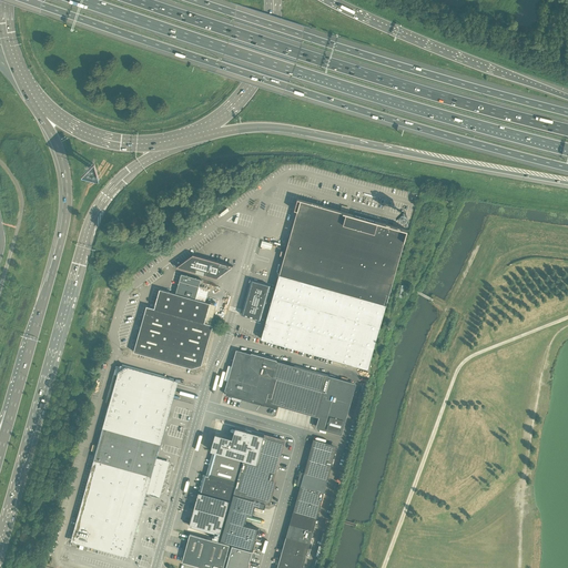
[(301,200),(279,274),(388,305),(409,230),(377,221),(377,219),(356,212),(355,215),(301,200)]
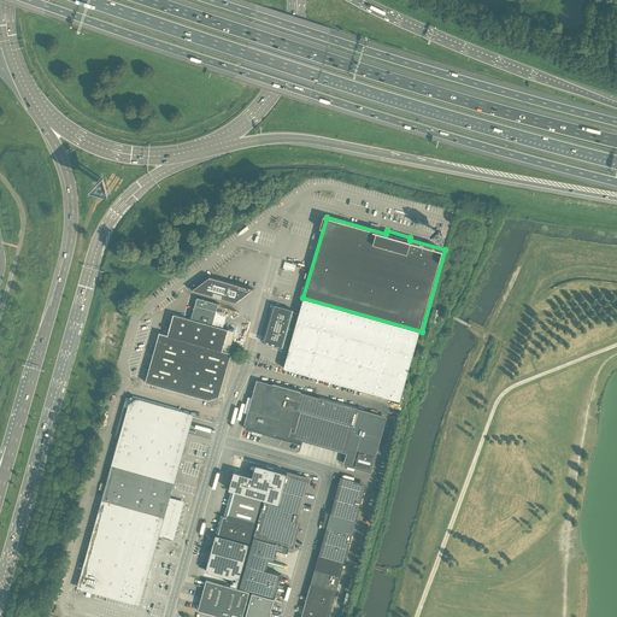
[(253,288),(210,276),(191,289),(234,301),(253,288)]
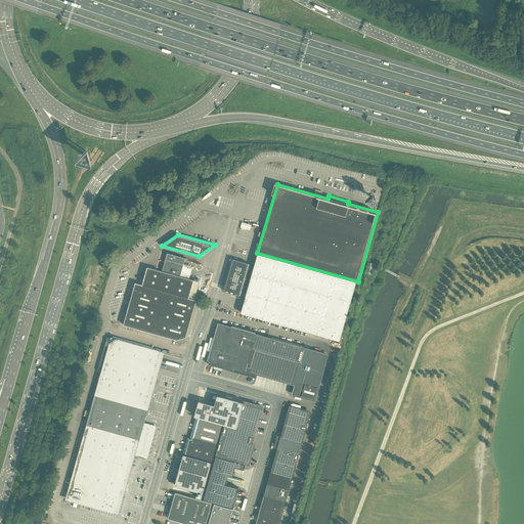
[(147,266),(142,285),(188,298),(193,279),(180,275),(185,258),(167,253),(162,270),(147,266)]
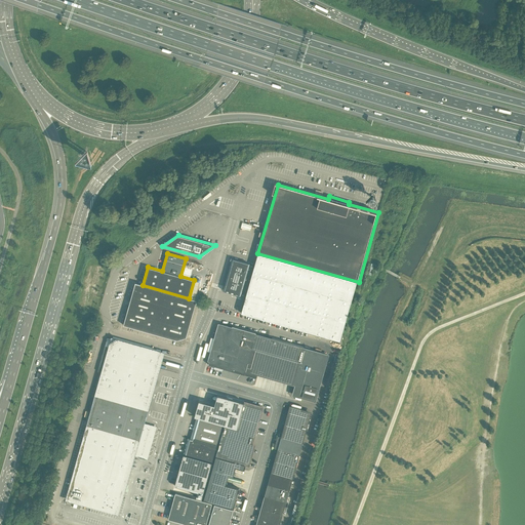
[(359,282),(257,253),(254,267),(246,295),(241,313),(341,341),(359,282)]
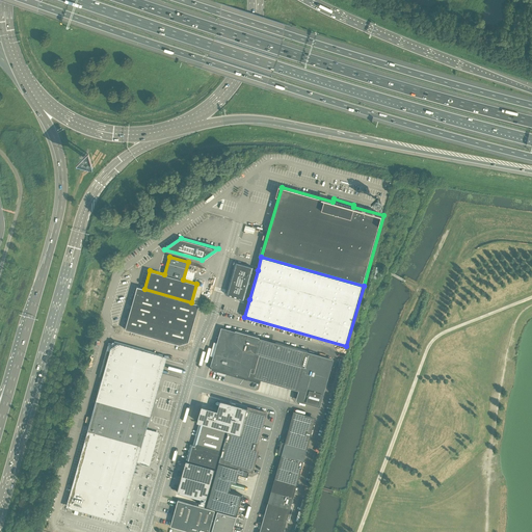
[(249,299),(258,270),(236,264),(228,293),(234,295),(233,296),(237,297),(237,296),(249,299)]
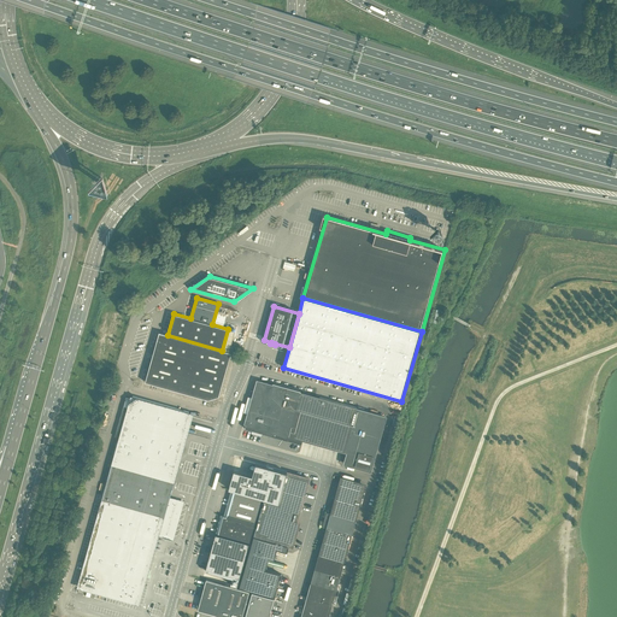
[(168,335),(159,333),(145,382),(207,399),(218,397),(230,353),(222,351),(168,335)]
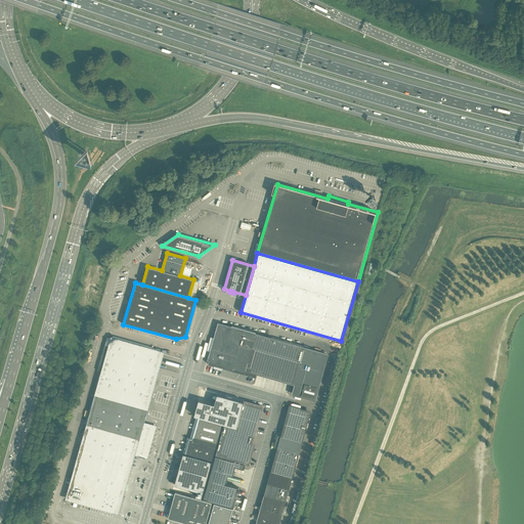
[(231,328),(219,324),(208,363),(256,377),(260,362),(295,373),(293,380),(297,381),(294,393),(313,398),(325,355),(298,347),(299,344),(284,340),(282,343),(254,335),(255,332),(232,325),(231,328)]
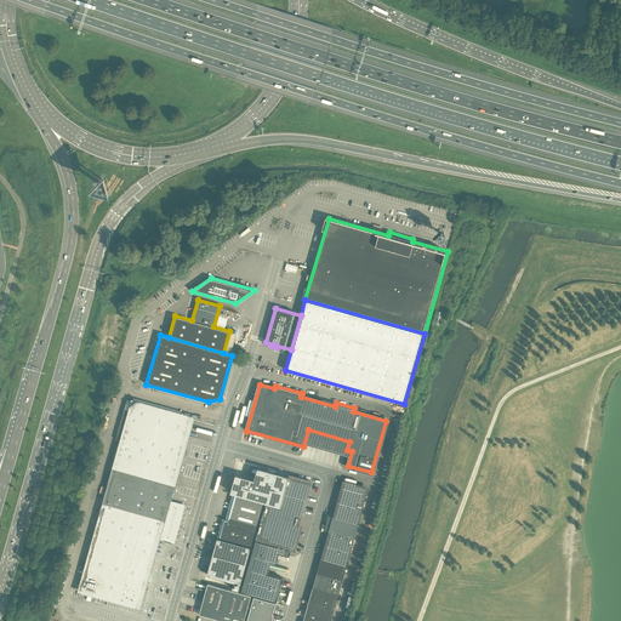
[(104,502),(80,590),(137,607),(157,536),(174,540),(182,506),(166,501),(189,417),(132,402),(110,480),(108,479),(102,502),(104,502)]
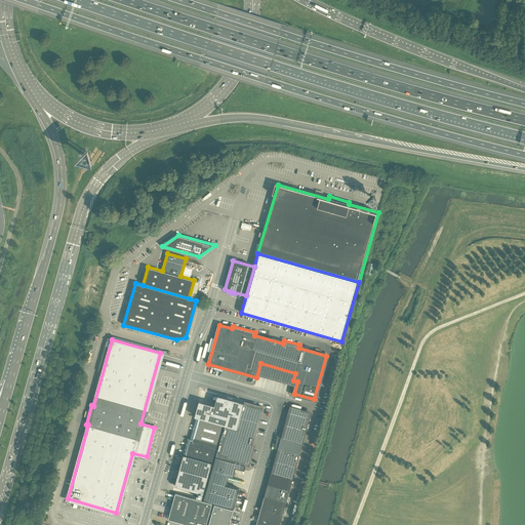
[(214,405),(199,401),(195,415),(200,417),(223,423),(225,425),(233,427),(237,411),(240,401),(217,395),(214,405)]
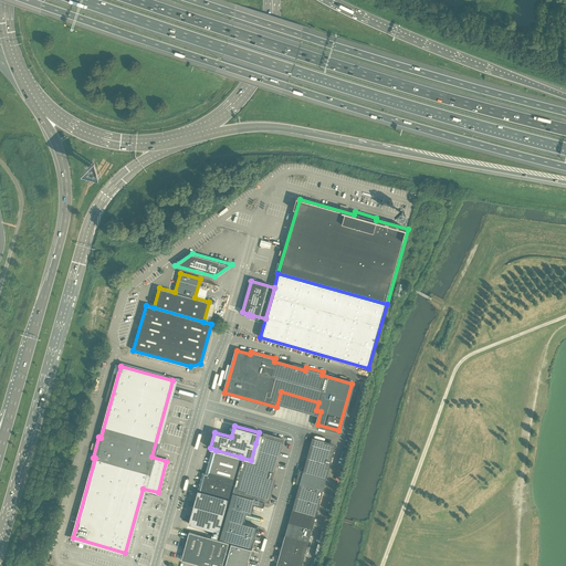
[(282,439),(259,432),(255,443),(251,460),(242,458),(232,492),(264,501),(282,439)]
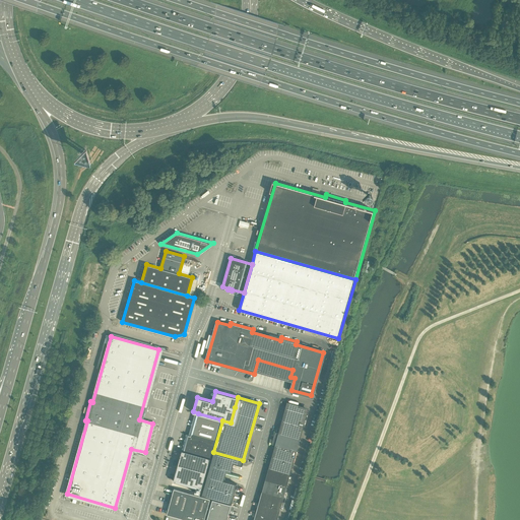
[(260,511),(257,519),(274,519),(285,483),(301,429),(306,408),(290,404),(281,434),(275,432),(272,444),(278,446),(260,511)]
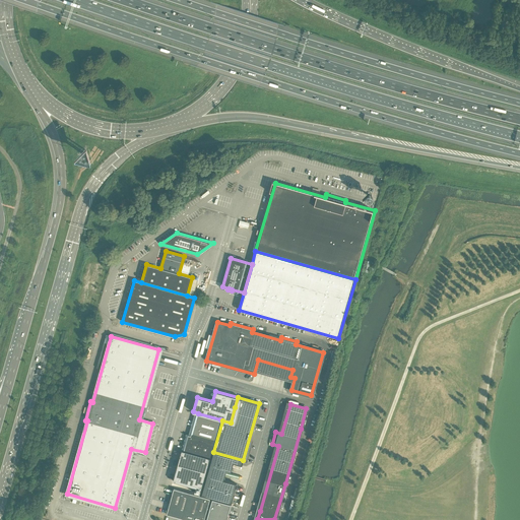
[(198,413),(198,414),(193,432),(191,432),(190,435),(186,434),(182,449),(210,457),(220,419),(198,413)]
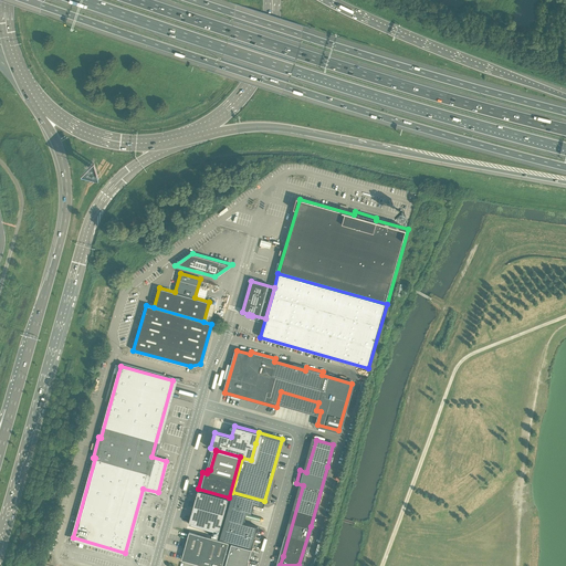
[(229,499),(198,490),(188,523),(212,530),(211,536),(218,537),(229,499)]
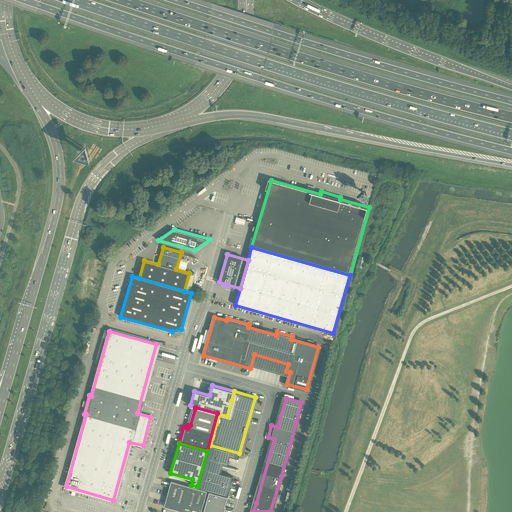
[(239,453),(210,445),(199,487),(228,495),(233,476),(220,472),(223,463),(227,465),(230,455),(238,458),(239,453)]
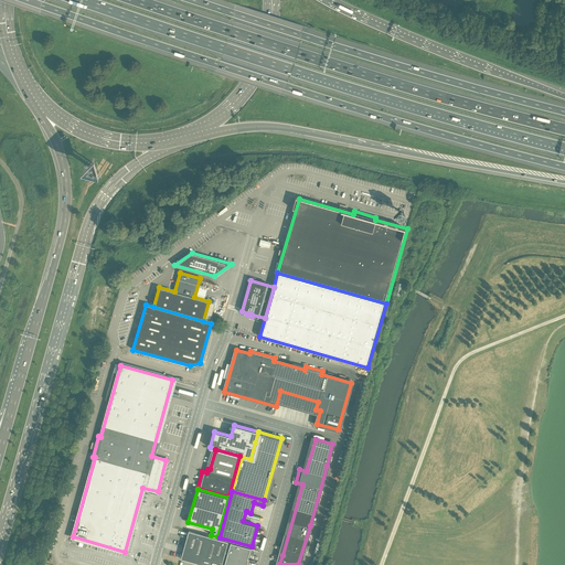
[(181,558),(203,564),(204,564),(221,564),(228,542),(189,531),(181,558)]
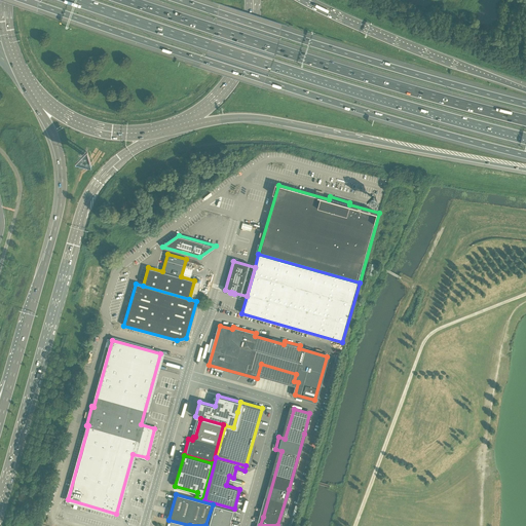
[(233,511),(215,505),(209,525),(228,525),(230,522),(233,511)]
